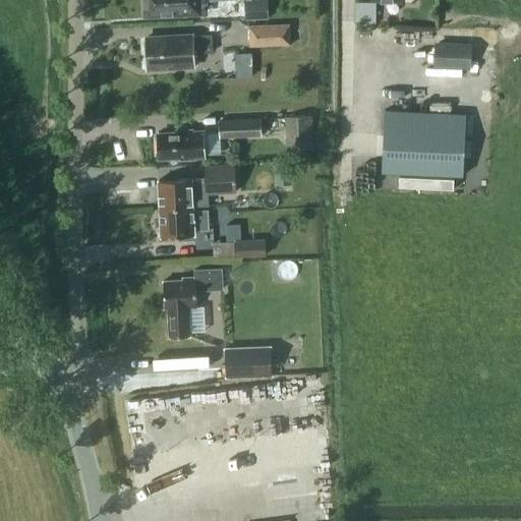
[(145,0),(146,15),(173,14),(173,16),(184,16),(184,13),(189,13),(189,12),(207,11),(206,0),(145,0)]
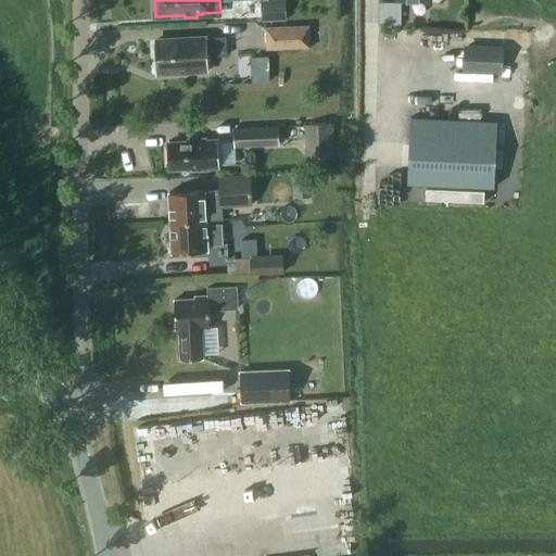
[(268,4),(269,21),(286,20),(286,4),(268,4)]
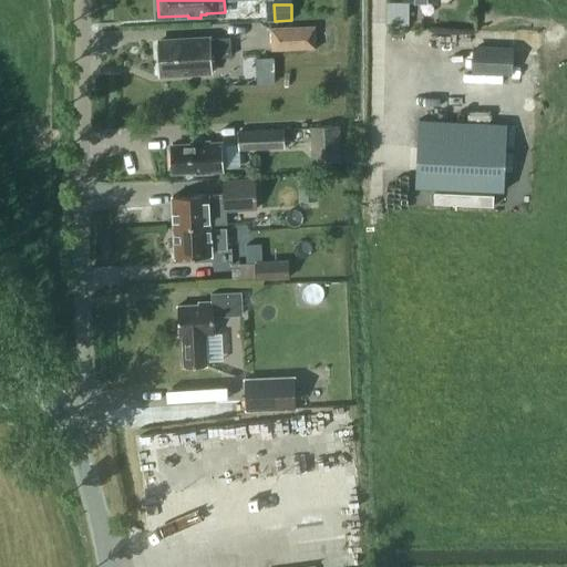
[(318,26),(270,27),(271,49),(319,48),(318,26)]
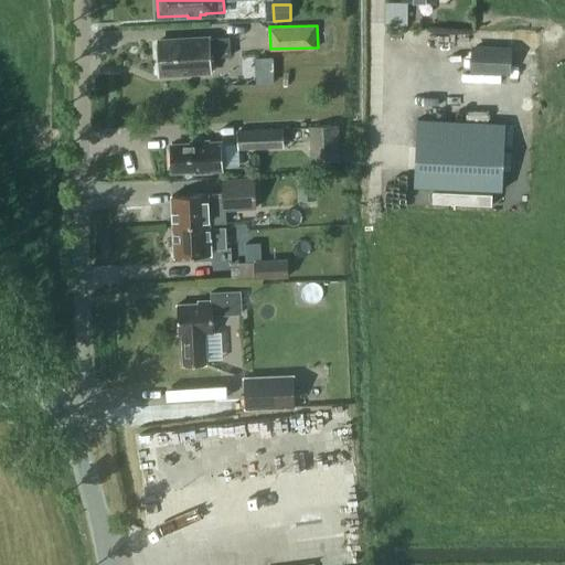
[(160,74),(211,71),(210,57),(230,56),(228,38),(209,39),(158,41),(160,74)]
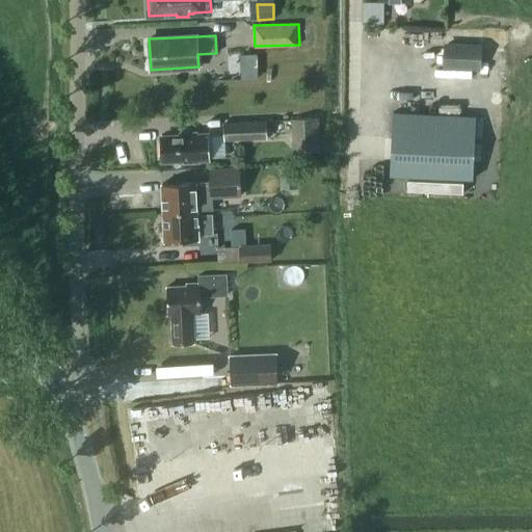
[(482,44),(445,42),(444,67),(481,69),(482,44)]
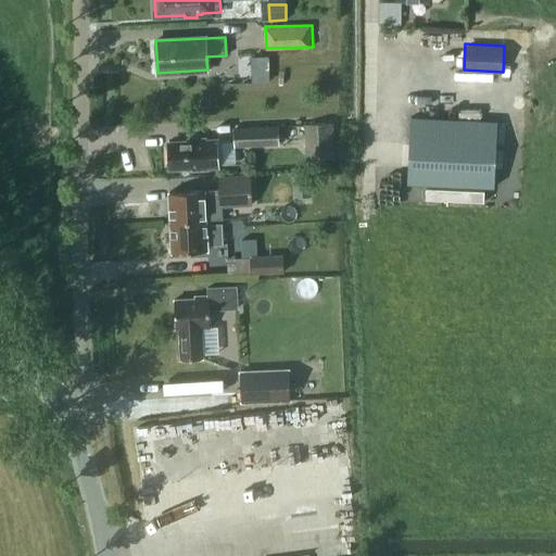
[(332,122),(304,124),(306,159),(335,156),(332,122)]
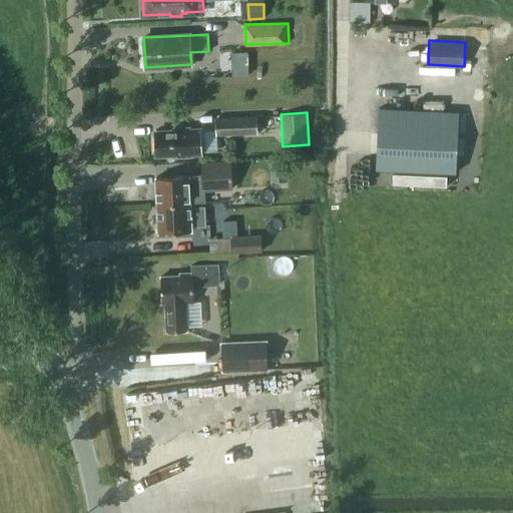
[(216,135),(258,132),(257,114),(215,117),(216,135)]
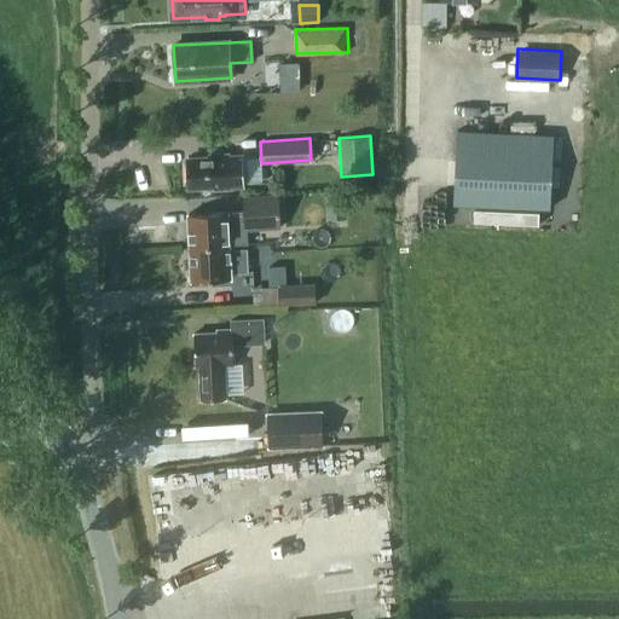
[(549,208),(551,152),(457,148),(456,179),(455,203),(549,208)]
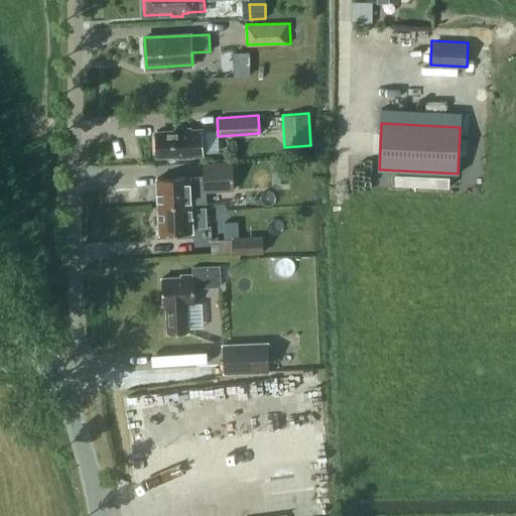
[(202,154),(201,130),(189,130),(189,129),(174,130),(174,131),(156,132),(158,156),(178,155),(178,157),(191,156),(190,154),(202,154)]
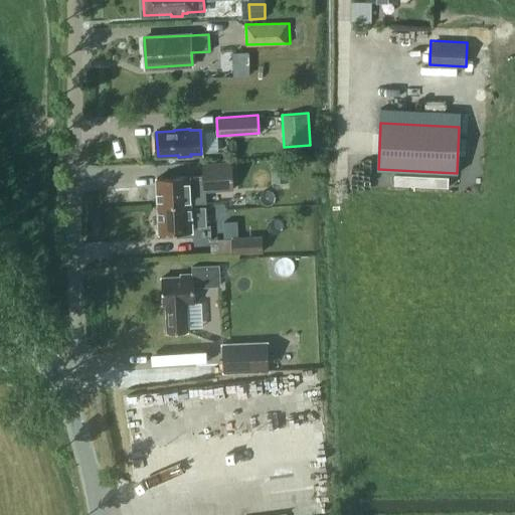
[(289,181),(288,161),(271,162),(272,182),(289,181)]
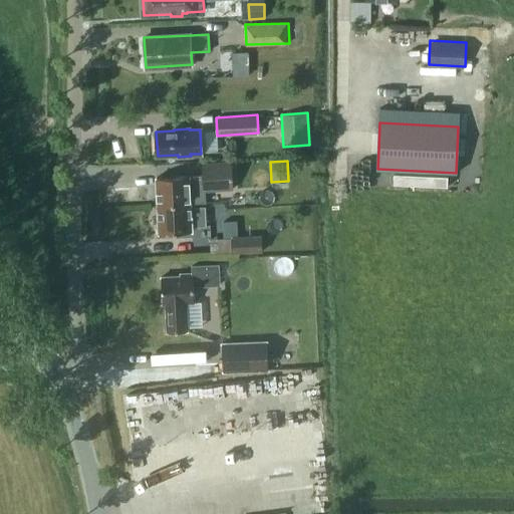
[(231,164),(202,165),(203,176),(187,176),(187,177),(156,178),(157,205),(190,204),(205,204),(205,191),(232,190),(231,164)]
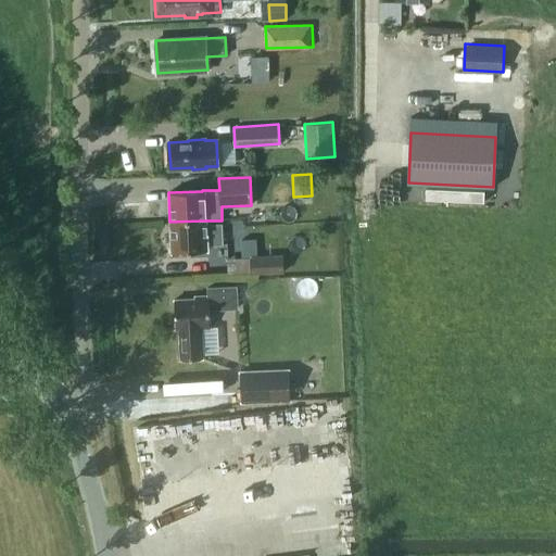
[(205,220),(169,222),(172,252),(207,251),(206,245),(222,244),(222,225),(206,226),(205,220)]
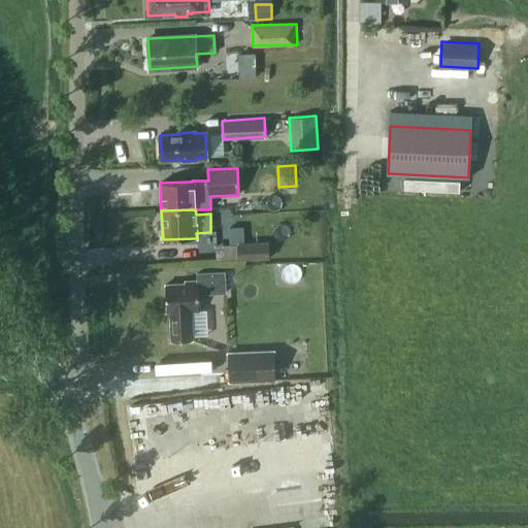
[(238,261),(270,258),(269,240),(237,243),(238,261)]
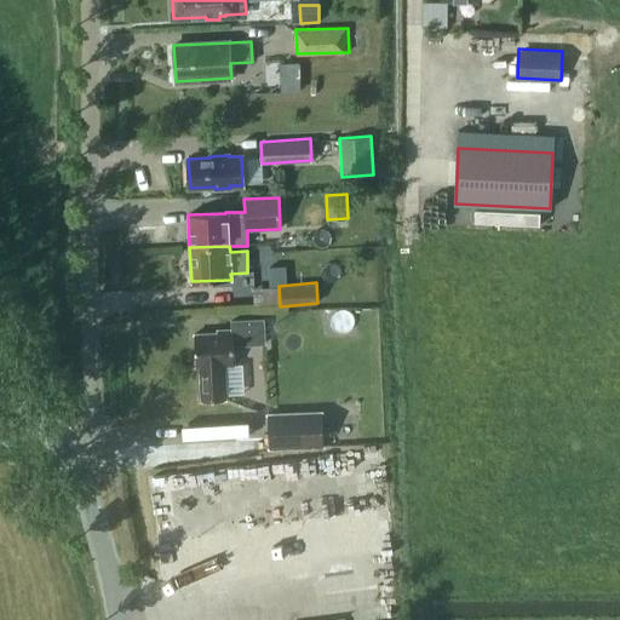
[(231,329),(217,331),(217,334),(194,334),(195,367),(199,367),(200,400),(225,400),(224,366),(233,365),(231,346),(264,345),(264,321),(231,322),(231,329)]
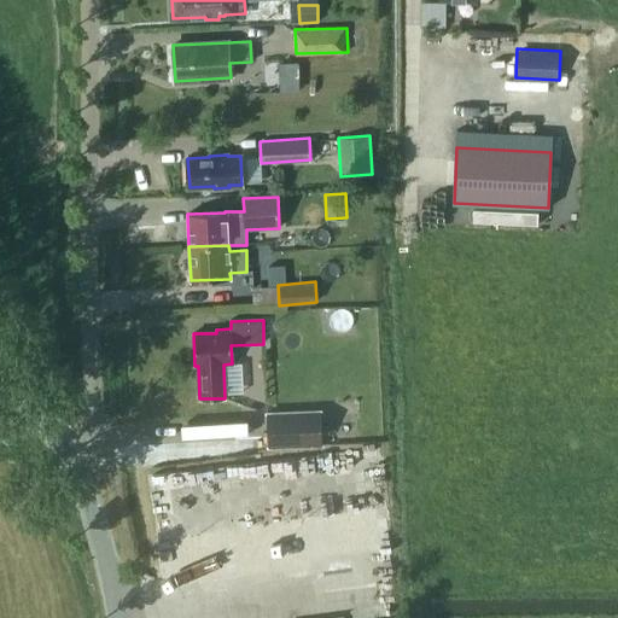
[(267,448),(321,445),(320,412),(266,413),(267,448)]
